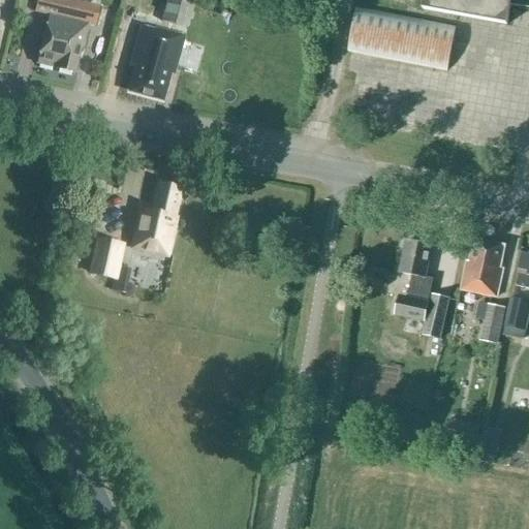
[(96,27),(100,8),(65,0),(36,0),(34,11),(48,16),(36,64),(55,68),(55,69),(74,73),(81,49),(82,50),(88,25),(96,27)]
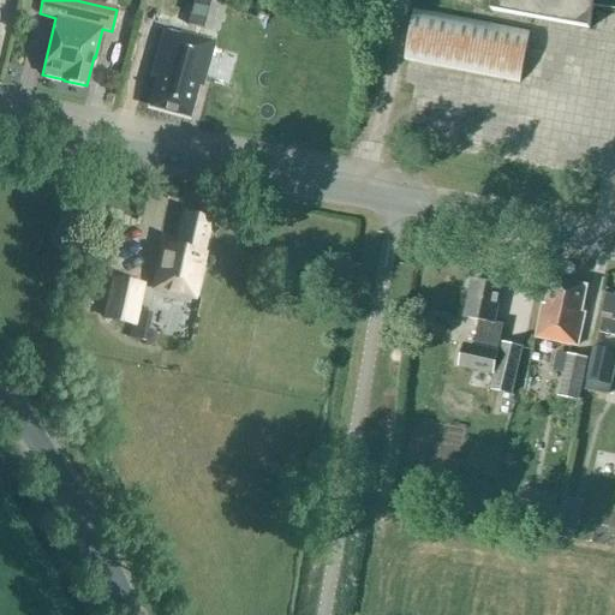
[(214,43),(216,34),(225,5),(208,0),(193,0),(186,25),(198,29),(196,39),(179,34),(179,35),(165,31),(153,75),(159,76),(150,107),(187,117),(196,87),(202,88),(214,43)]
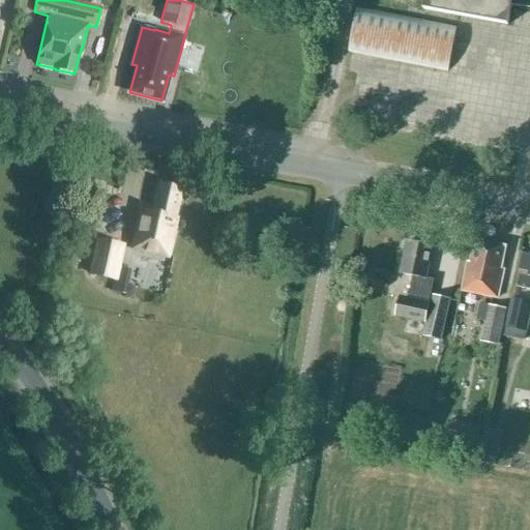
[(529,0),(424,0),(423,10),(508,26),(511,6),(529,9),(529,0)]
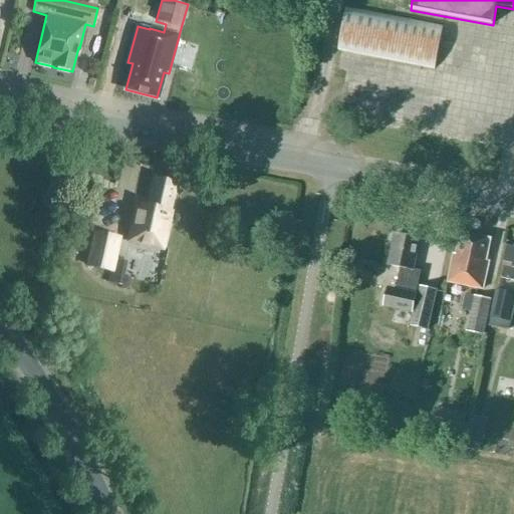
[(435,70),(443,25),(346,8),(338,52),(435,70)]
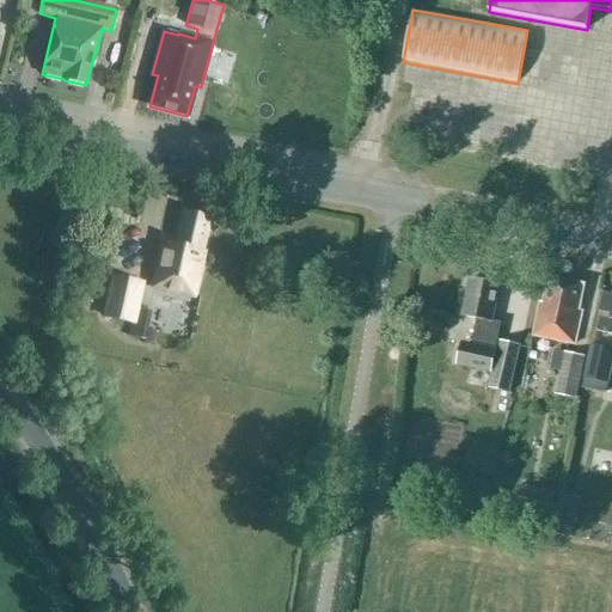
[(200,252),(207,220),(184,214),(177,246),(163,244),(152,288),(191,297),(202,252),(200,252)]
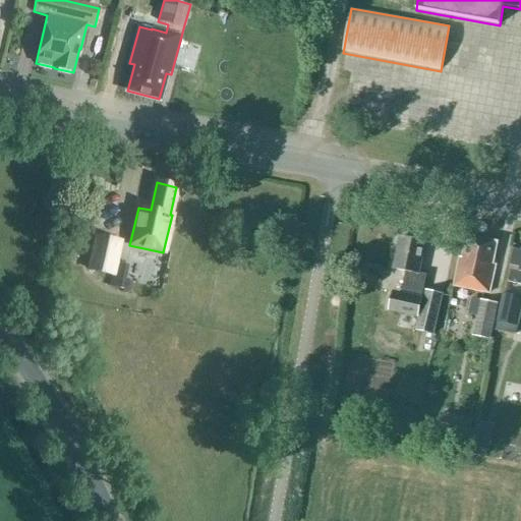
[(112,276),(120,241),(96,236),(89,270),(112,276)]
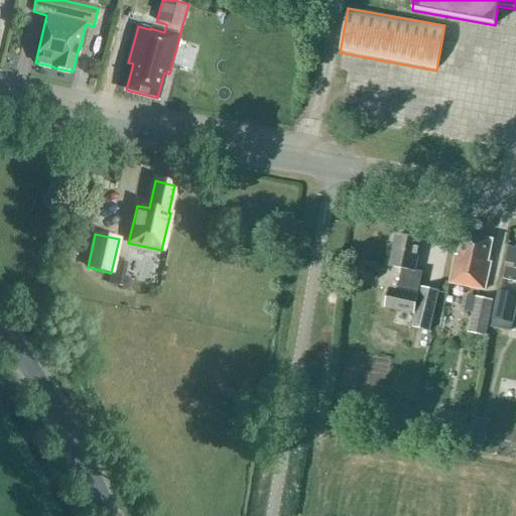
[(488,262),(492,241),(463,235),(458,257),(456,256),(449,282),(459,284),(458,286),(485,291),(491,263),(488,262)]
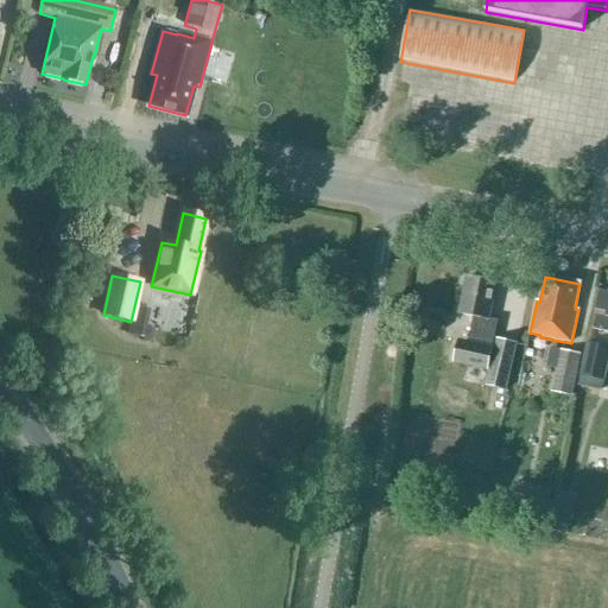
[(492,301),(495,283),(468,278),(464,292),(458,315),(473,318),(468,343),(457,341),(453,365),(487,372),(498,323),(488,321),(493,302),(492,301)]
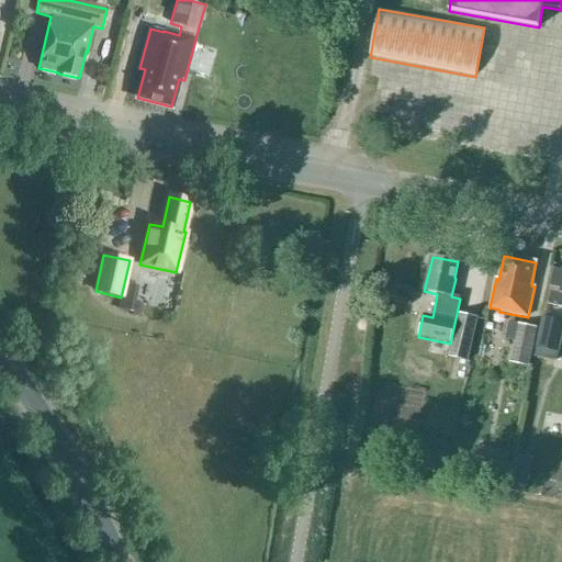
[(561,268),(555,267),(550,291),(551,291),(548,305),(561,307),(561,268)]
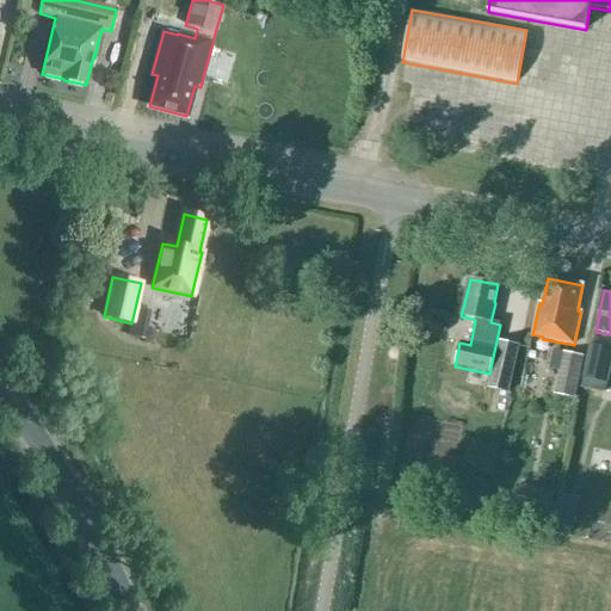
[(520,346),(499,341),(488,389),(508,394),(520,346)]
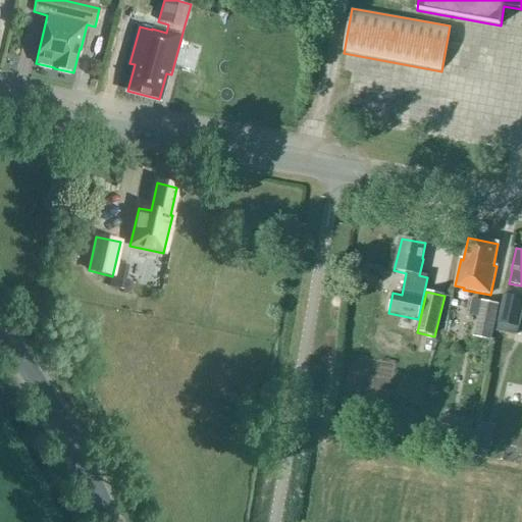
[(519,328),(521,313),(521,298),(504,295),(498,323),(519,328)]
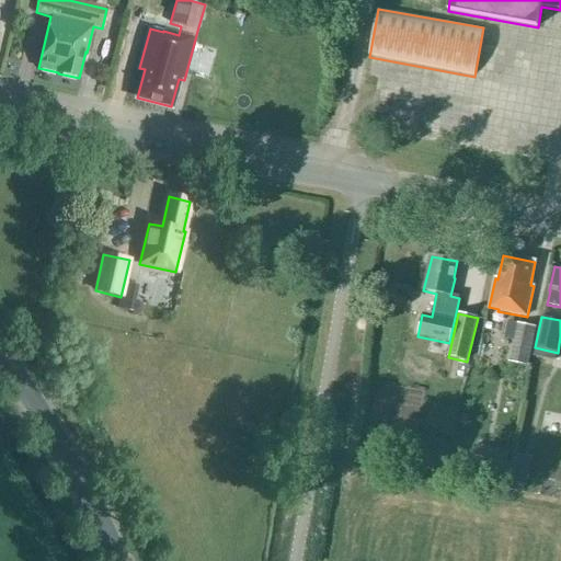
[(527,366),(536,328),(517,324),(510,363),(527,366)]
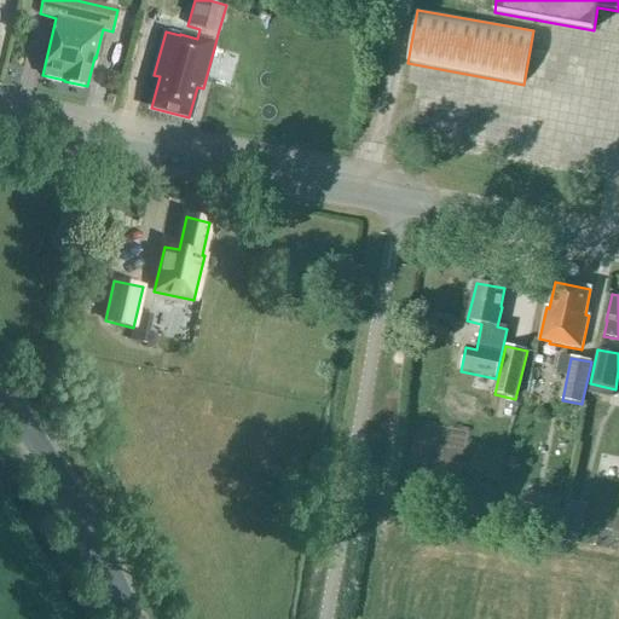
[(418,478),(406,475),(404,490),(416,492),(418,478)]
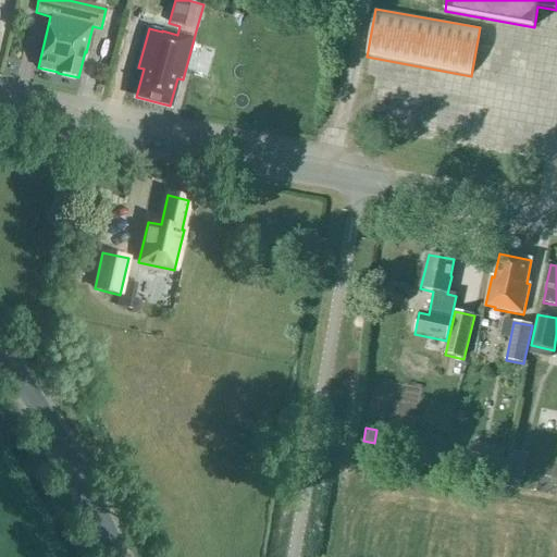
[(494,448),(490,467),(500,469),(505,450),(494,448)]
